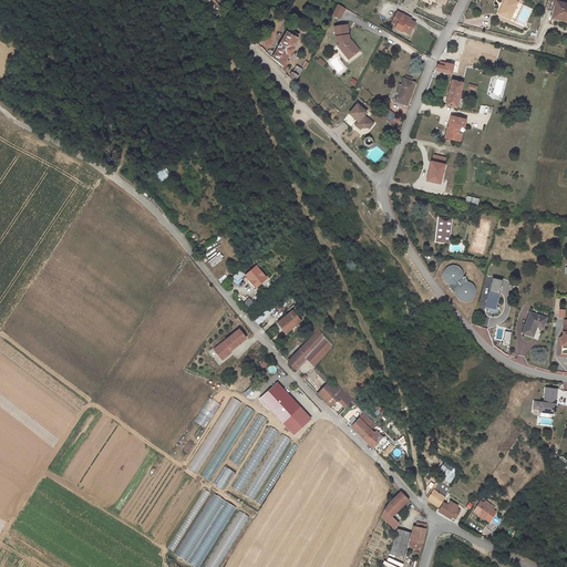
[(412,0),(406,11),(408,11),(419,17),(426,0),(412,0)]
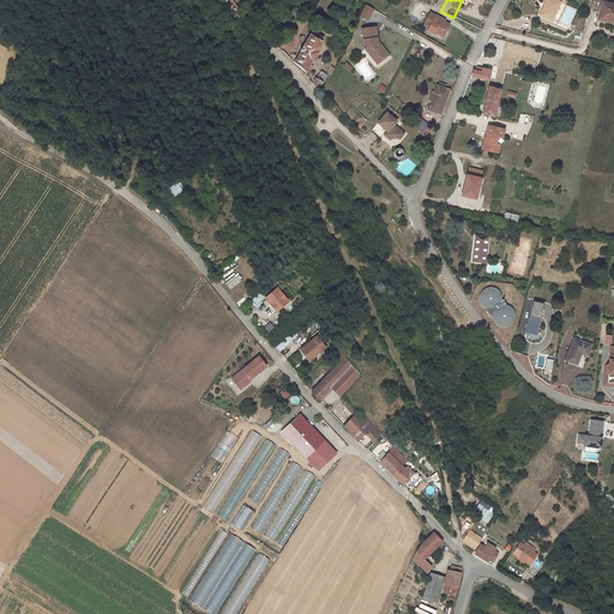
[(547,0),(541,0),(535,13),(546,19),(555,4),(547,0)]
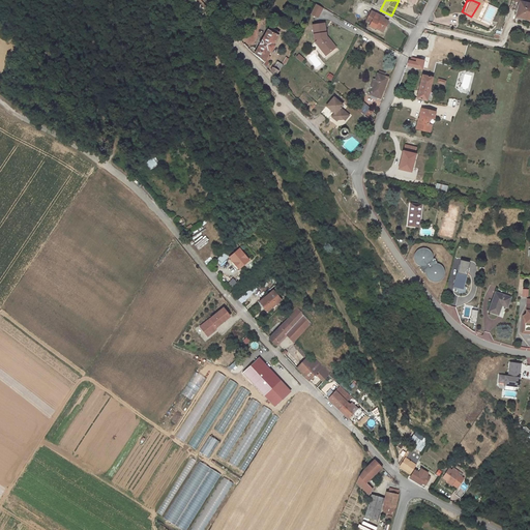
[(529,18),(529,1),(522,0),(518,0),(518,1),(517,4),(517,6),(517,8),(517,9),(516,13),(525,16),(525,17),(529,18)]
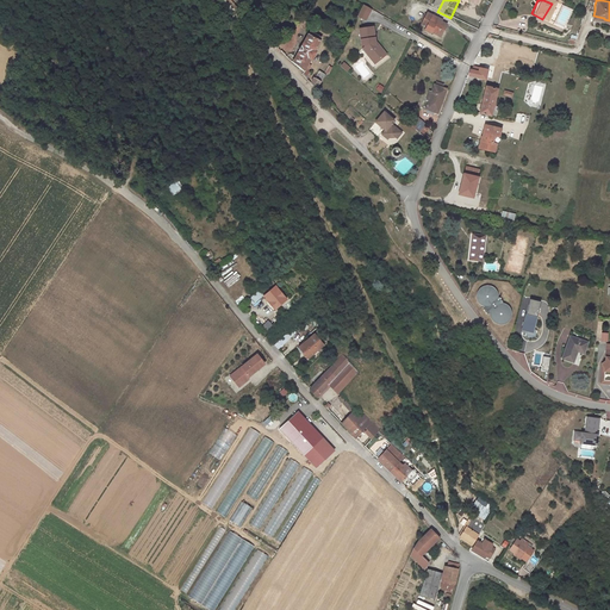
[(371,11),(362,5),(356,17),(365,23),(371,11)]
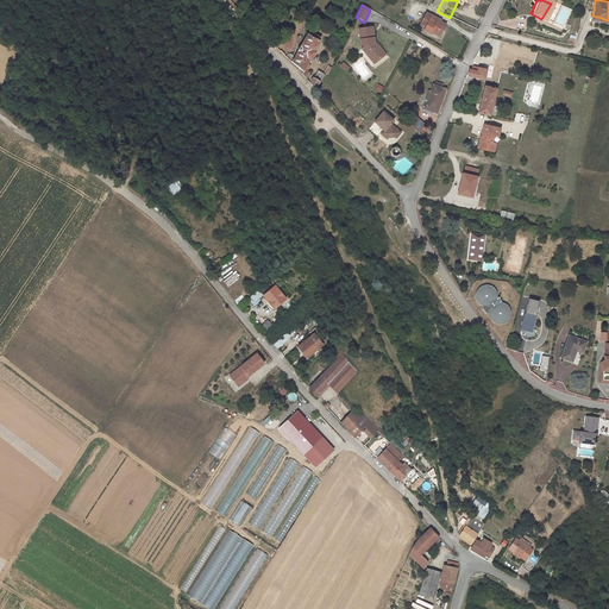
[(428,30),(431,32),(429,35),(437,38),(438,37),(443,39),(446,33),(450,36),(453,30),(445,25),(446,24),(434,17),(428,30)]
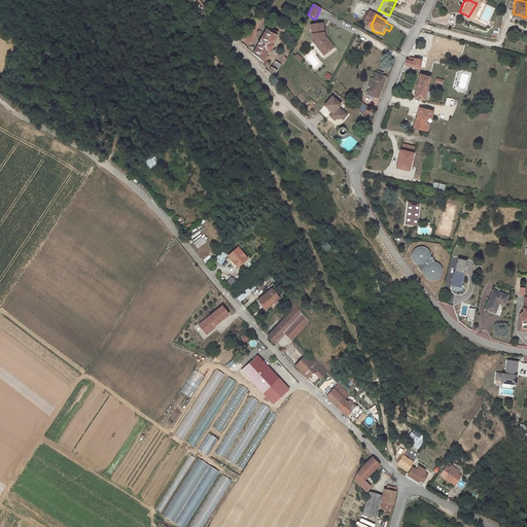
[(323,36),(322,24),(309,26),(310,39),(314,38),(316,40),(320,46),(328,54),(334,48),(321,40),(324,37),(323,36)]
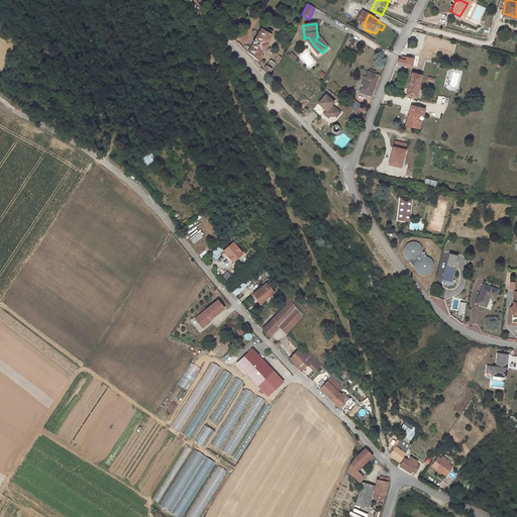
[(255,66),(260,70),(264,63),(260,60),(271,34),(262,28),(247,55),(257,63),(255,66)]
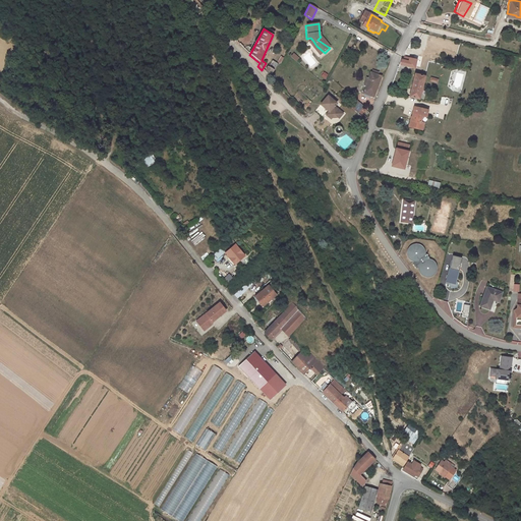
[(314,48),(323,55),(325,53),(316,46),(314,48)]
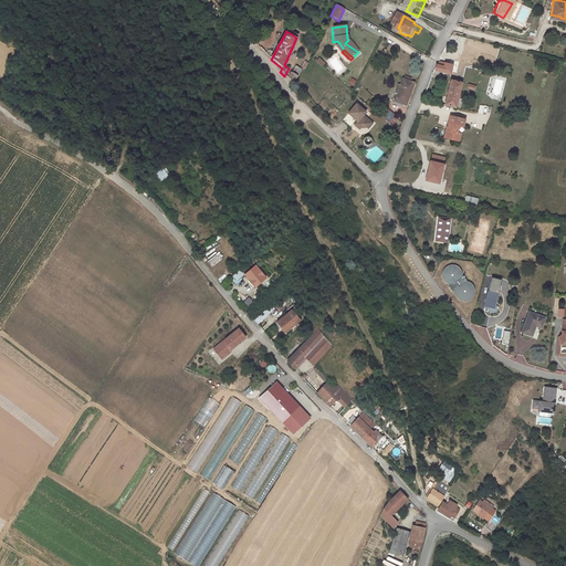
[(447,63),(435,59),(429,70),(443,74),(447,63)]
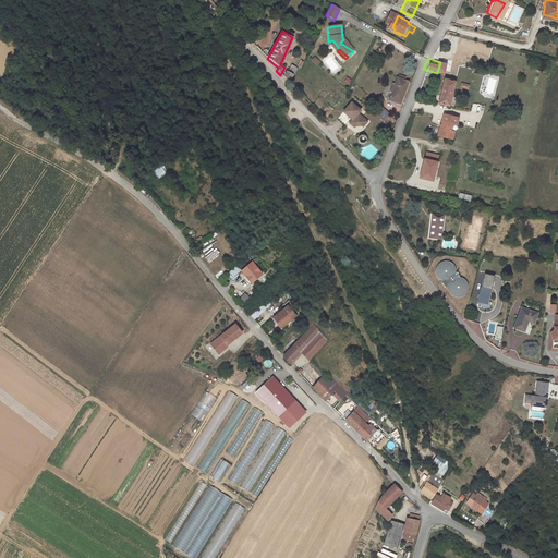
[(284,79),(288,83),(294,70),(290,67),(284,79)]
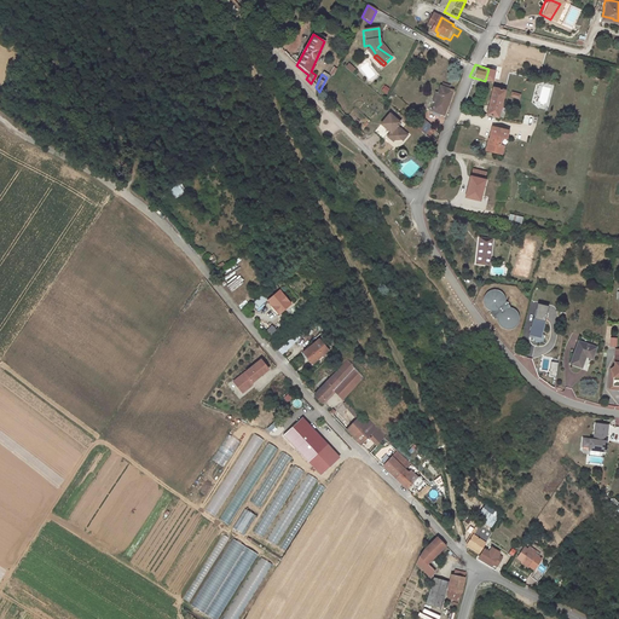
[(481,114),(493,116),(499,92),(487,88),(481,114)]
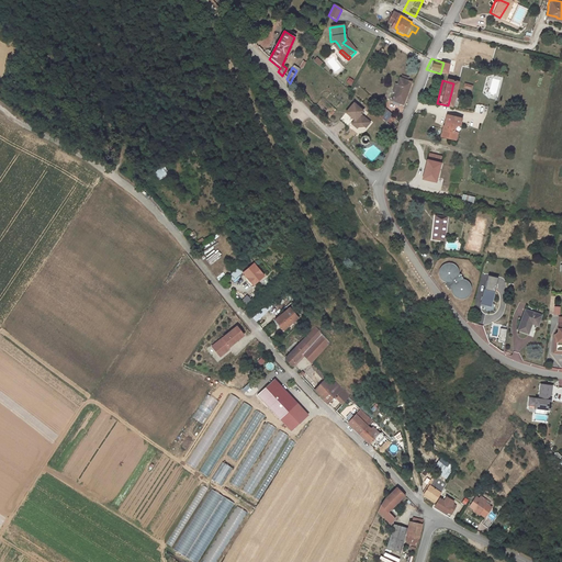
[(405,110),(414,86),(404,82),(403,81),(401,90),(397,99),(395,105),(405,110)]
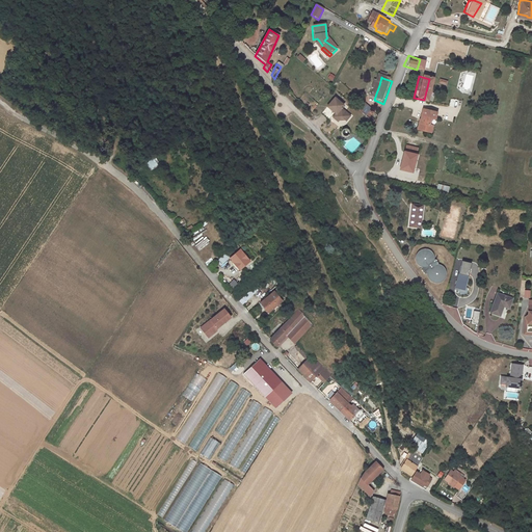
[(346,112),(337,105),(329,113),(338,121),(335,124),(340,128),(344,124),(348,128),(352,123),(343,115),(346,112)]
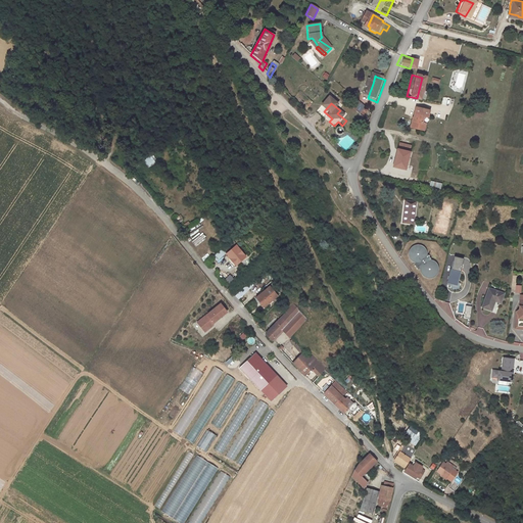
[(424,114),(425,106),(412,105),(410,120),(410,119),(409,126),(421,128),(422,121),(420,121),(420,114),(424,114)]
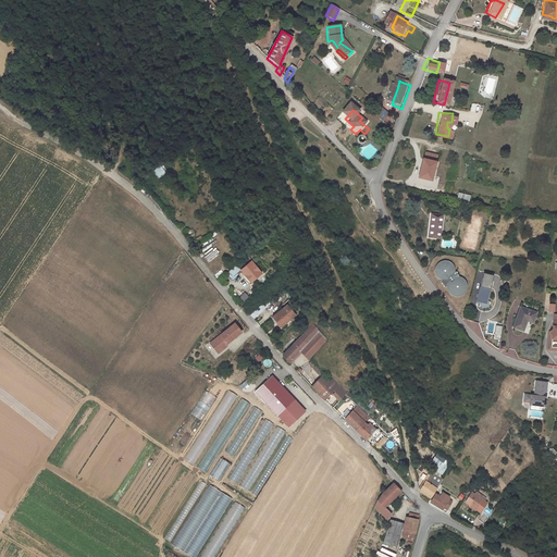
[(378,122),(392,134),(396,128),(394,127),(395,126),(393,124),(394,123),(383,114),(378,122)]
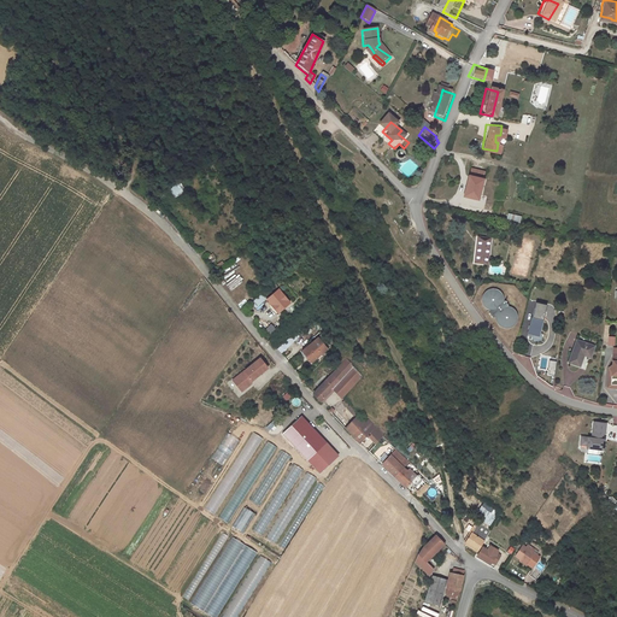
[(392,140),(382,131),(376,139),(385,147),(388,144),(392,140)]
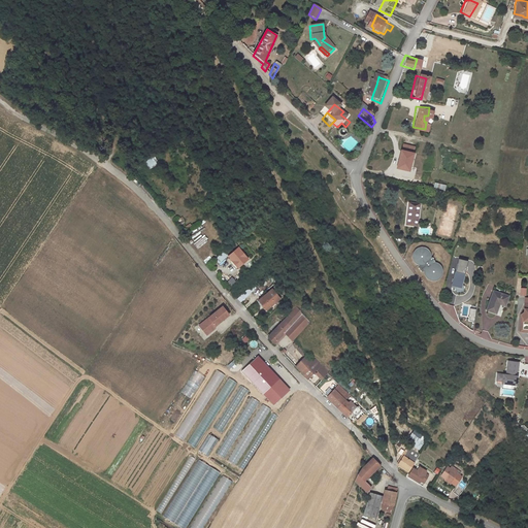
[(404,149),(403,155),(415,158),(416,152),(404,149)]
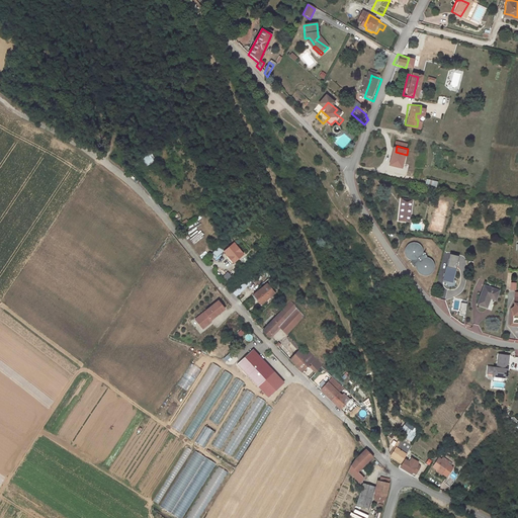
[(391,169),(403,173),(407,155),(396,152),(395,152),(391,169)]
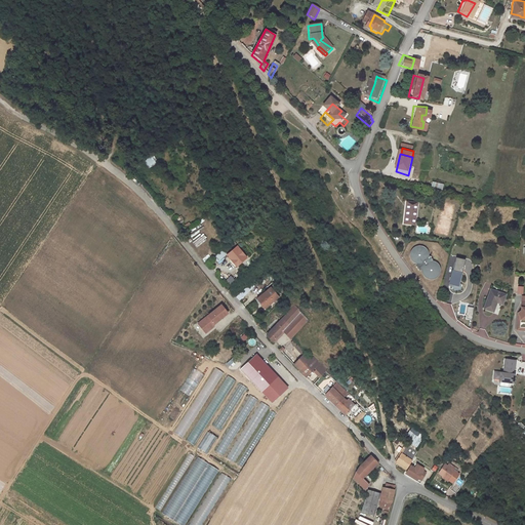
[(145,162),(150,168),(158,161),(153,155),(145,162)]
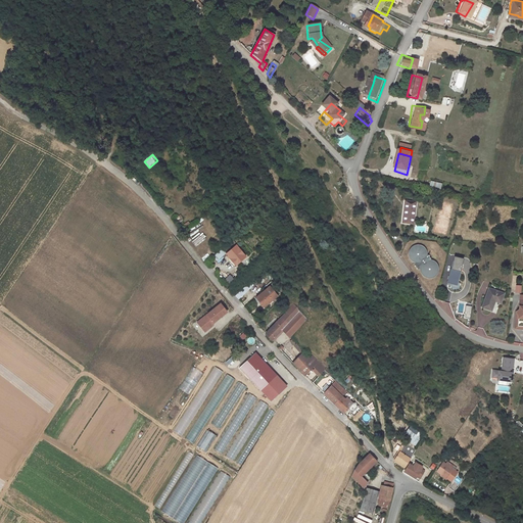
[(429,187),(440,190),(442,184),(430,181),(429,187)]
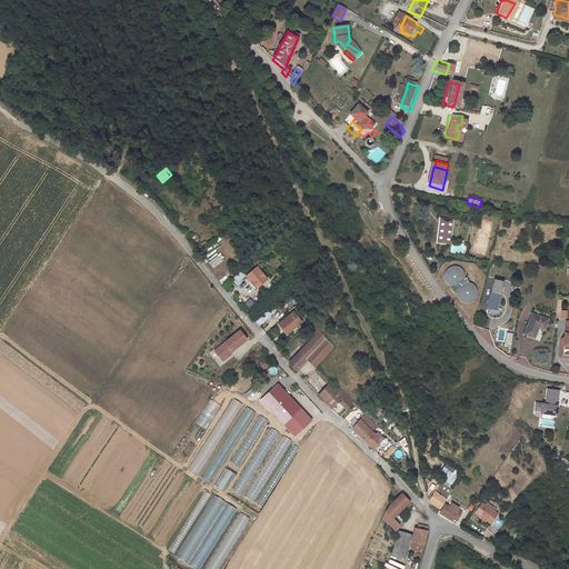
[(452,247),(453,225),(443,223),(441,246),(452,247)]
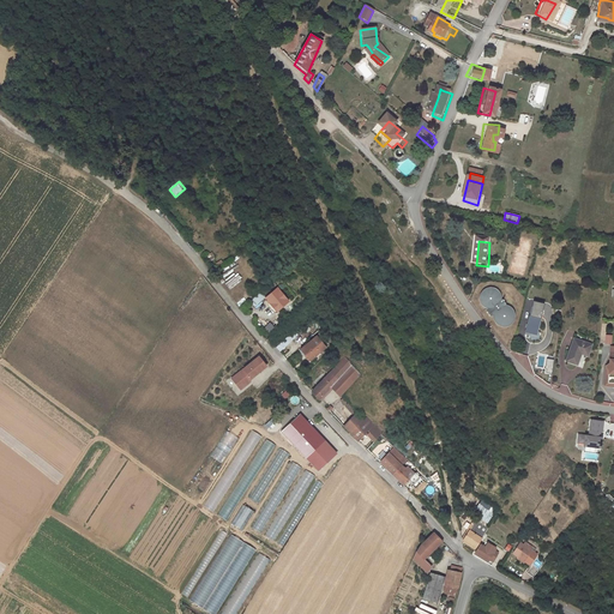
[(500,288),(499,286),(497,286),(493,284),(491,284),(488,284),(486,286),(483,288),(482,292),(480,296),(481,299),(482,302),(486,306),(489,307),(492,307),(495,311),(493,313),(493,317),(493,320),(494,324),(498,327),(501,330),(506,330),(510,329),(513,327),(516,325),(517,321),(518,318),(518,314),(517,311),(513,307),(509,306),(505,305),(503,301),(504,299),(504,295),(504,293),(503,290),(500,288)]
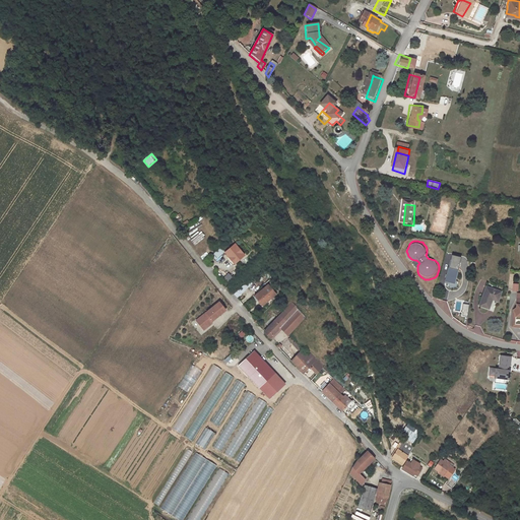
[(234,242),(223,251),(229,257),(233,262),(243,252),(234,242)]
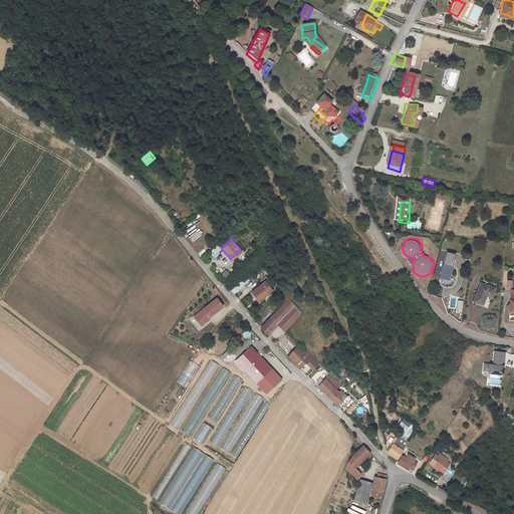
[(221,248),(218,244),(209,251),(213,256),(221,248)]
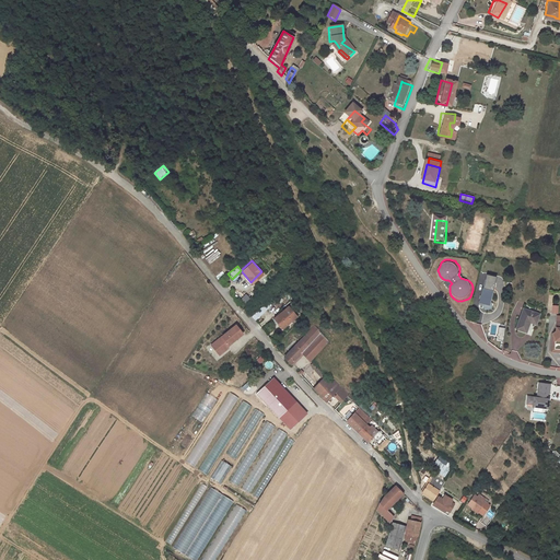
[(497,283),(487,281),(481,305),(490,307),(497,283)]
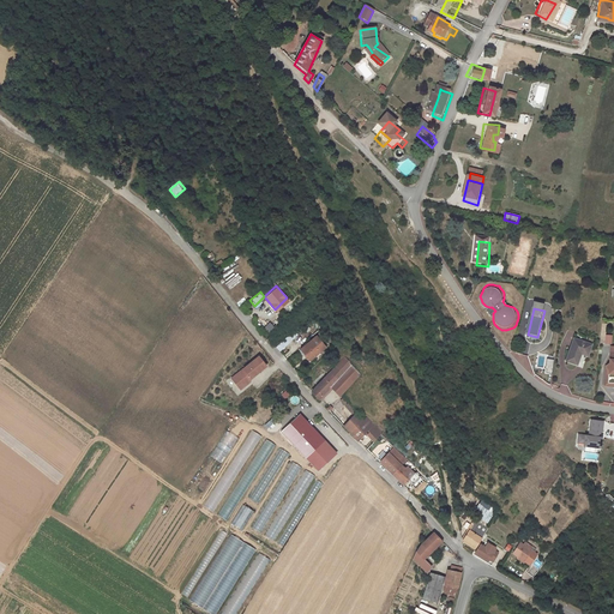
[(211,325),(220,333),(224,330),(216,321),(211,325)]
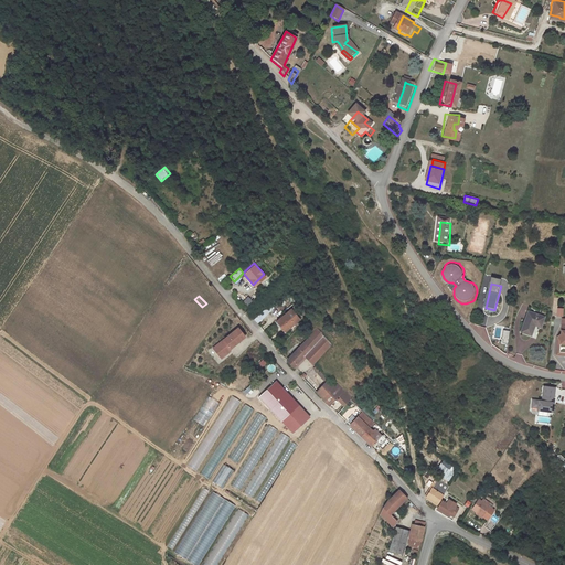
[(265,304),(257,311),(260,315),(268,307),(265,304)]
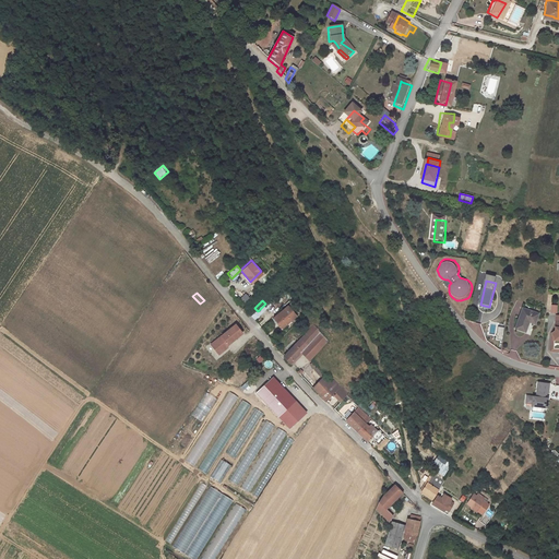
[(293,312),(285,304),(272,316),(281,324),(293,312)]
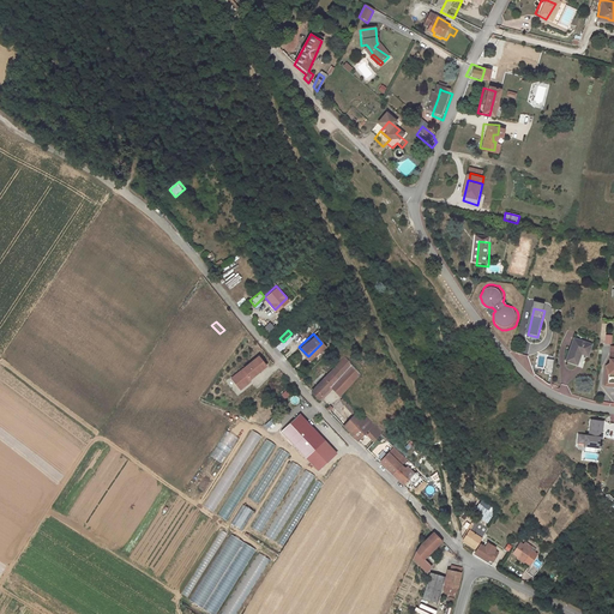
[(591,342),(575,338),(570,362),(581,365),(584,349),(590,350),(591,342)]
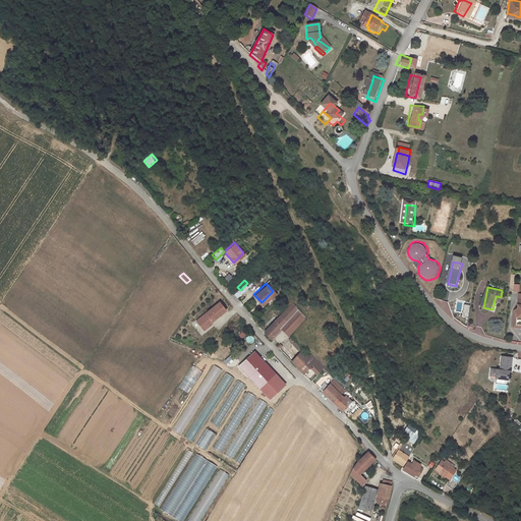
[(203,324),(200,325),(206,330),(214,324),(213,322),(227,310),(220,302),(199,320),(203,324)]
